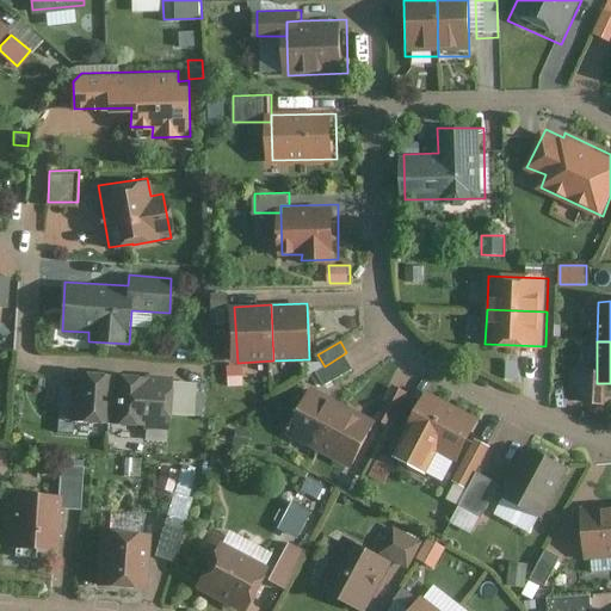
[(318,370),(326,384),(353,368),(345,353),(325,366),(318,370)]
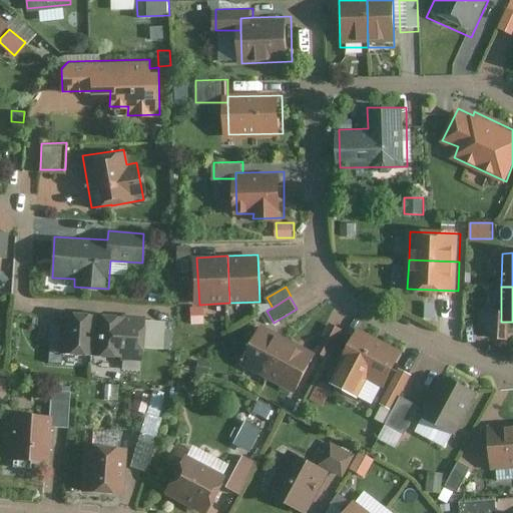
[(501,322),(501,312),(488,311),(487,343),(508,344),(509,322),(501,322)]
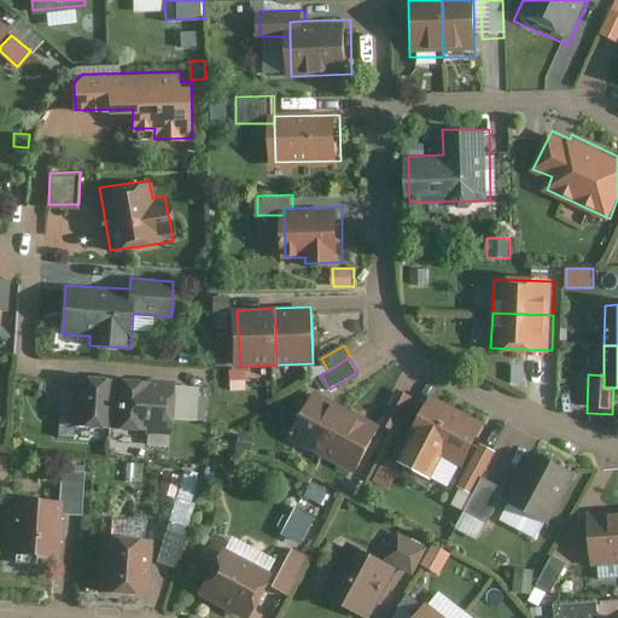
[(116,379),(76,377),(73,429),(112,431),(116,379)]
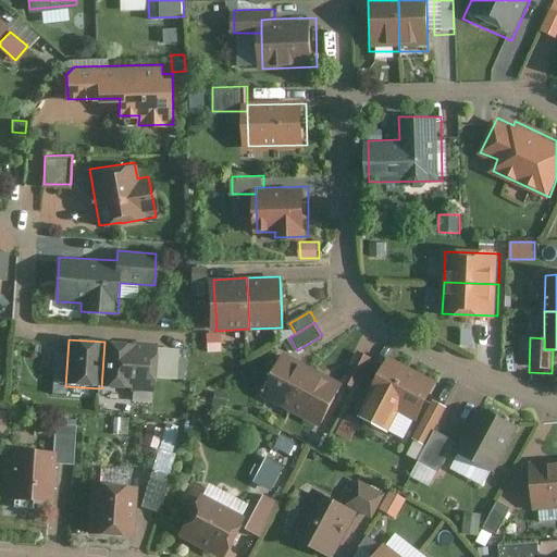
[(159,378),(161,345),(104,342),(101,388),(158,393),(159,378)]
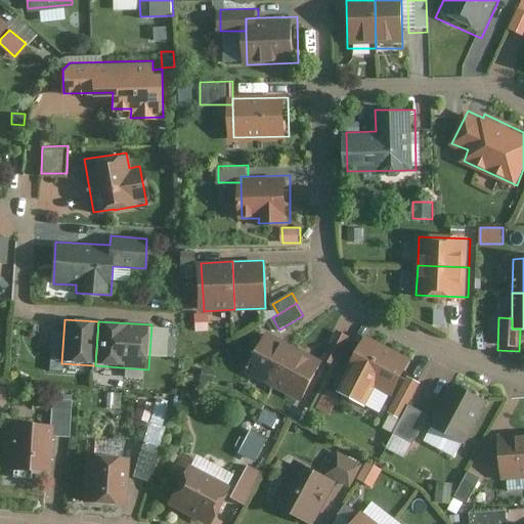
[(169,326),(151,324),(149,355),(167,355),(169,326)]
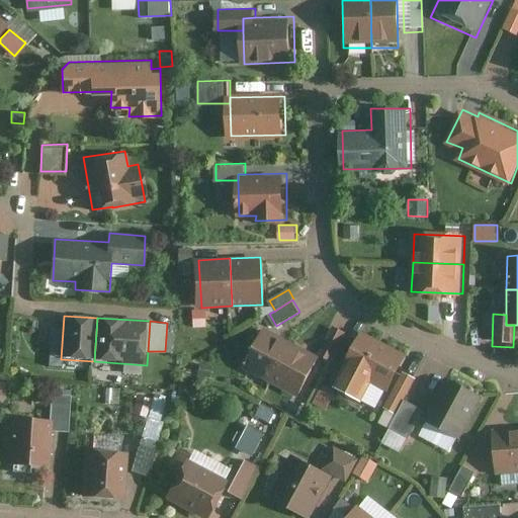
[(333,362),(348,334),(337,328),(322,356),(333,362)]
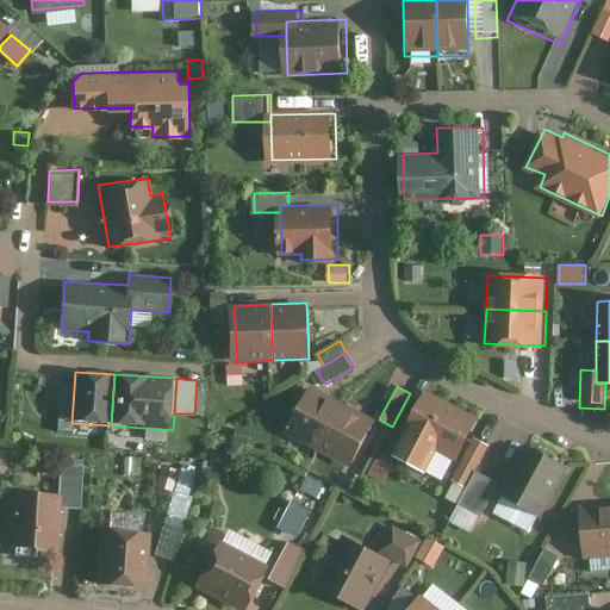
[(288,434),(321,450),(344,405),(312,388),(288,434)]
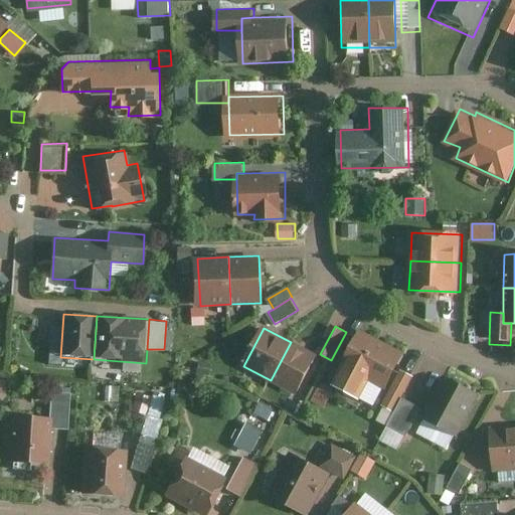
[(404,352),(361,329),(332,385),(361,400),(370,383),(385,389),(404,352)]
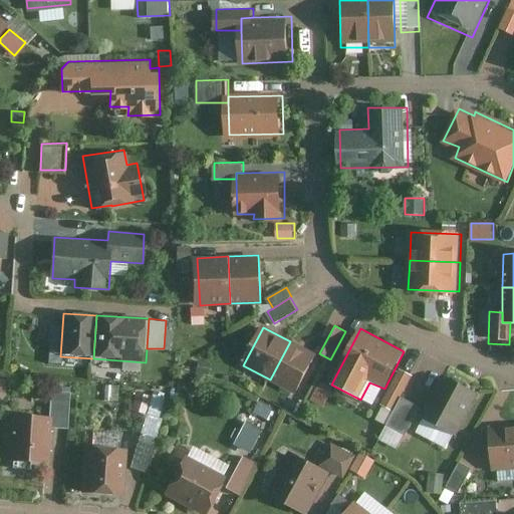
[(290,341),(270,379),(298,394),(318,355),(290,341)]
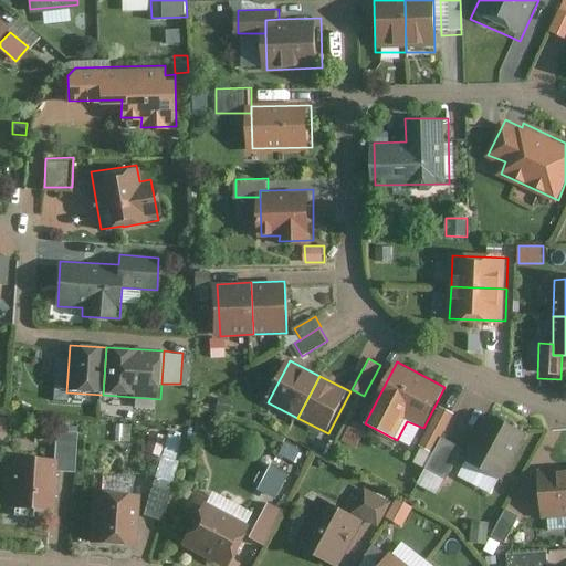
[(232,402),(219,398),(217,408),(229,411),(232,402)]
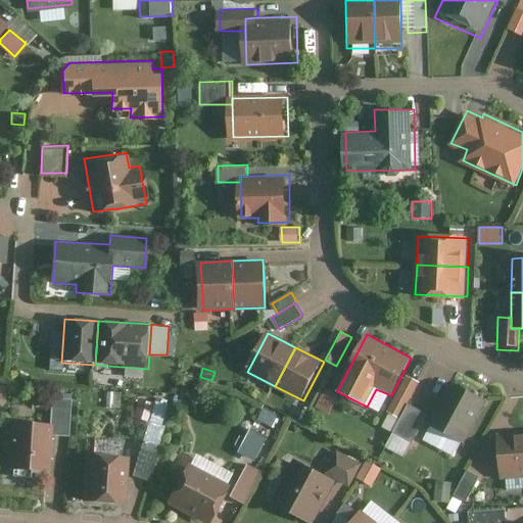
[(409,376),(390,412),(401,418),(420,381),(409,376)]
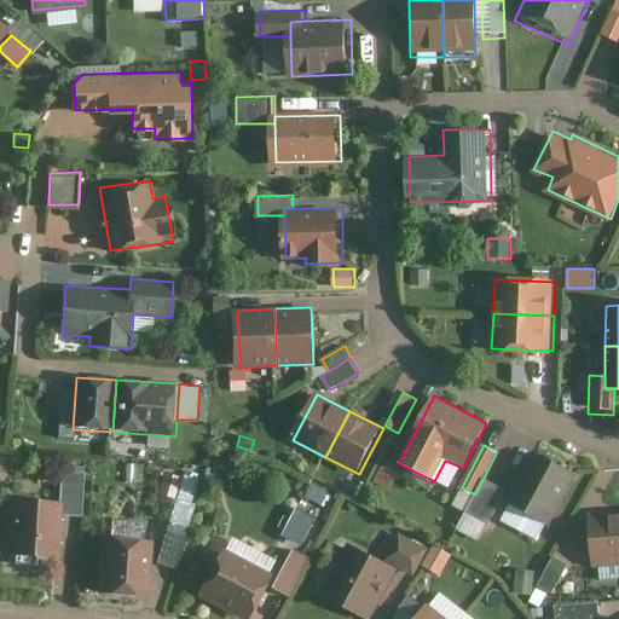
[(537,451),(510,501),(548,521),(574,472),(537,451)]
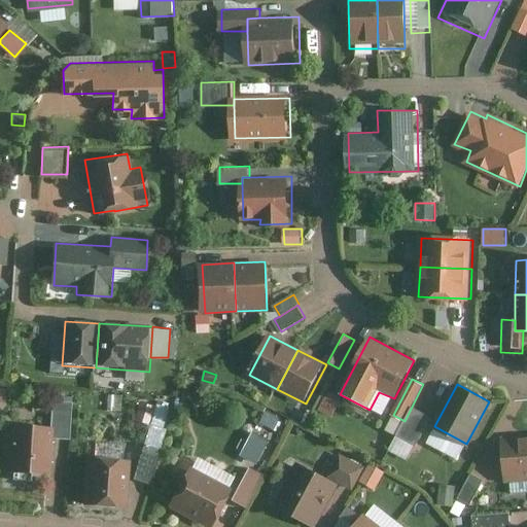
[(53,400),(51,425),(50,440),(70,438),(71,401),(53,400)]
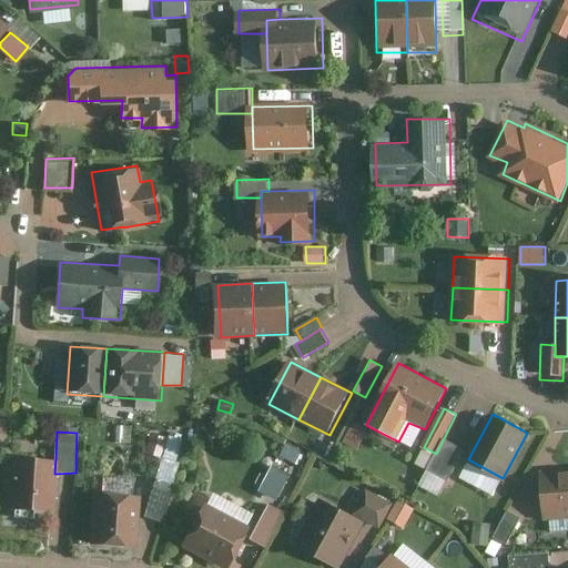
[(180,442),(153,434),(146,455),(174,463),(180,442)]
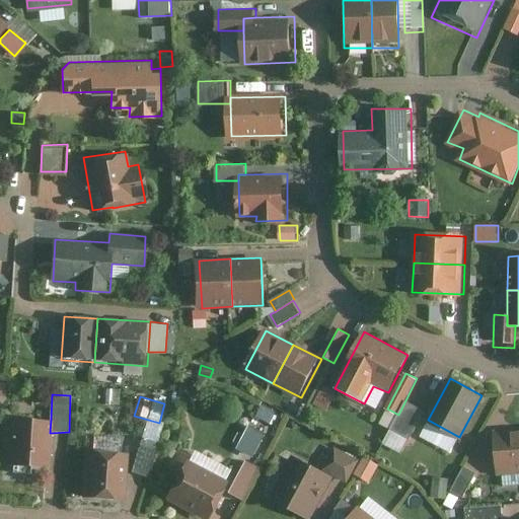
[(392,430),(411,439),(426,411),(409,400),(392,430)]
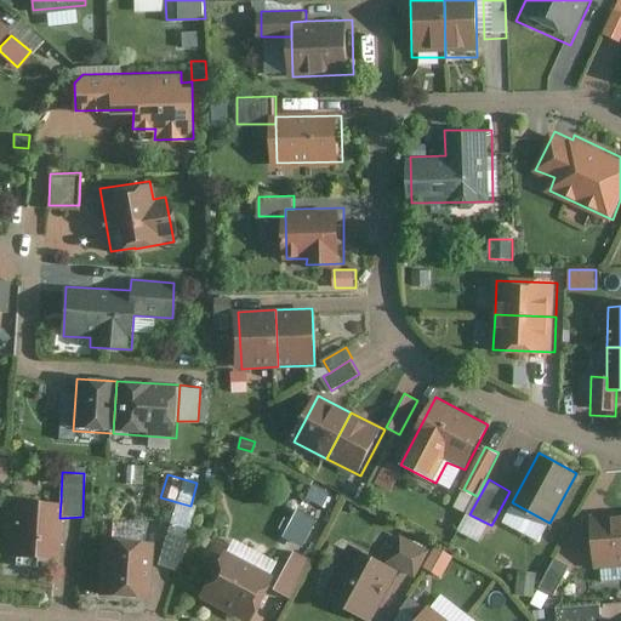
[(336,506),(306,490),(296,508),(326,524),(336,506)]
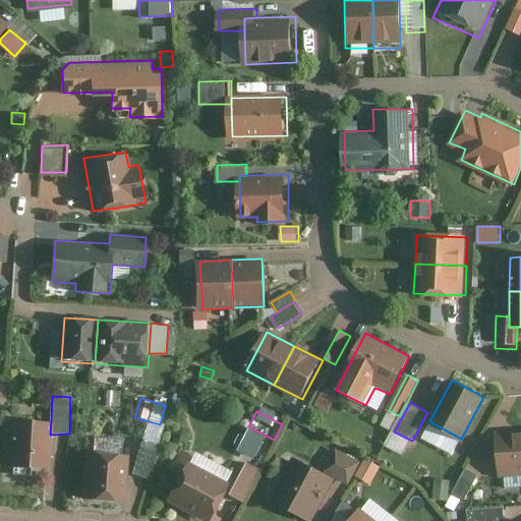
[(7,465),(49,466),(50,435),(51,420),(9,418),(7,465)]
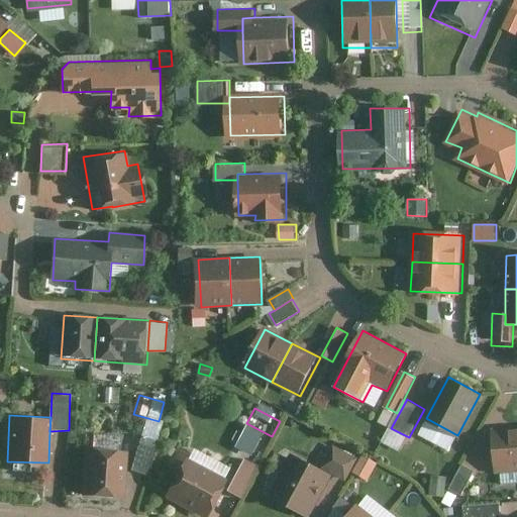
[(497,474),(516,472),(516,426),(494,428),(497,474)]
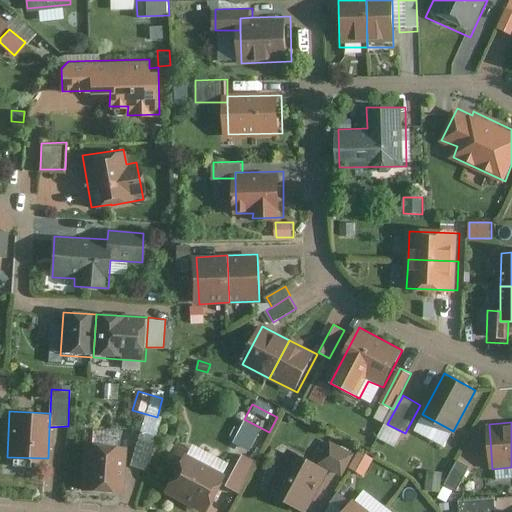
[(145,470),(156,437),(143,432),(132,465),(145,470)]
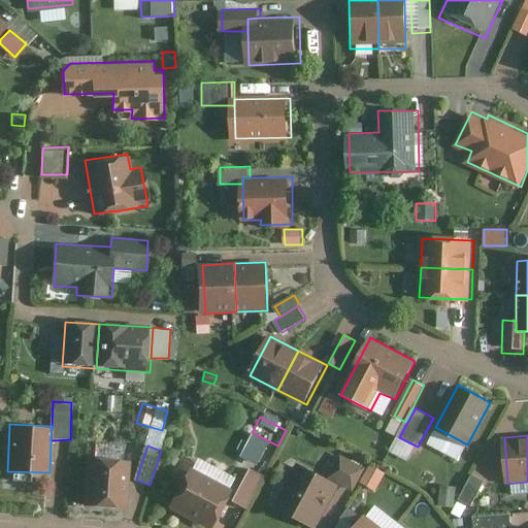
[(326,479),(338,485),(355,493),(368,468),(339,454),(326,479)]
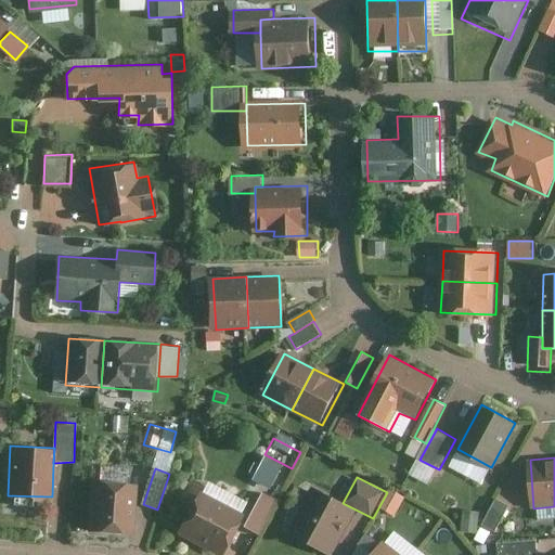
[(92,531),(131,533),(134,483),(95,480),(92,531)]
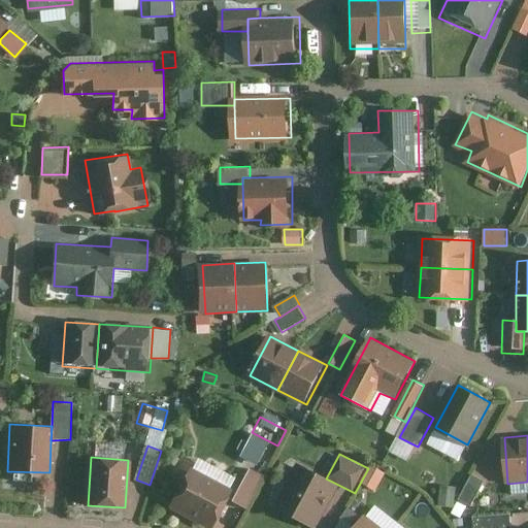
[(299,464),(276,507),(315,527),(338,485),(326,479),(299,464)]
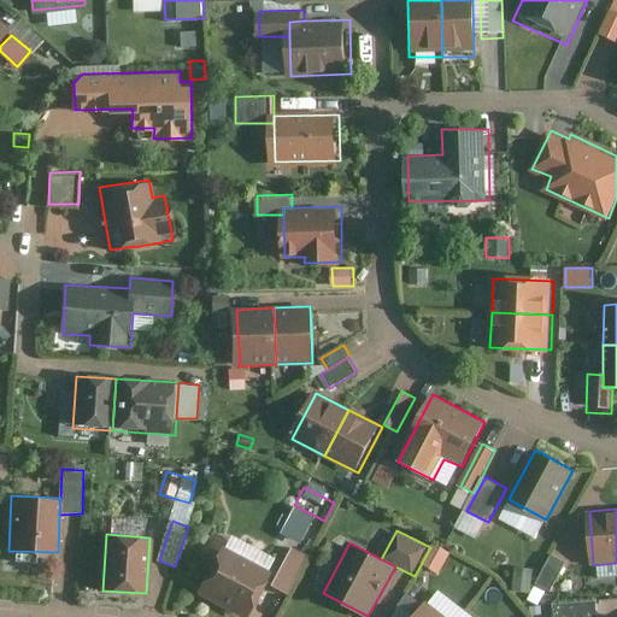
[(441,574),(452,553),(435,544),(423,565),(441,574)]
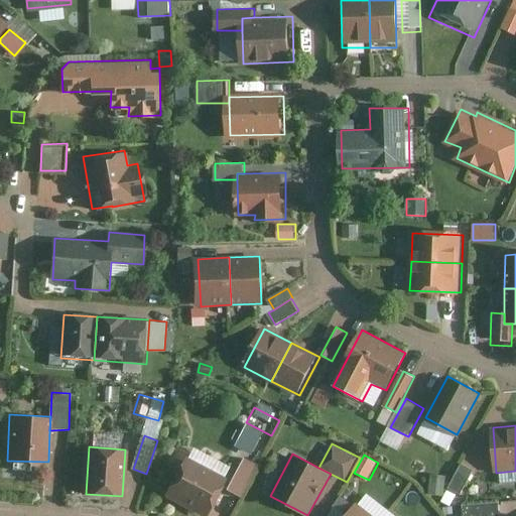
[(166,492),(209,515),(229,479),(185,457),(166,492)]
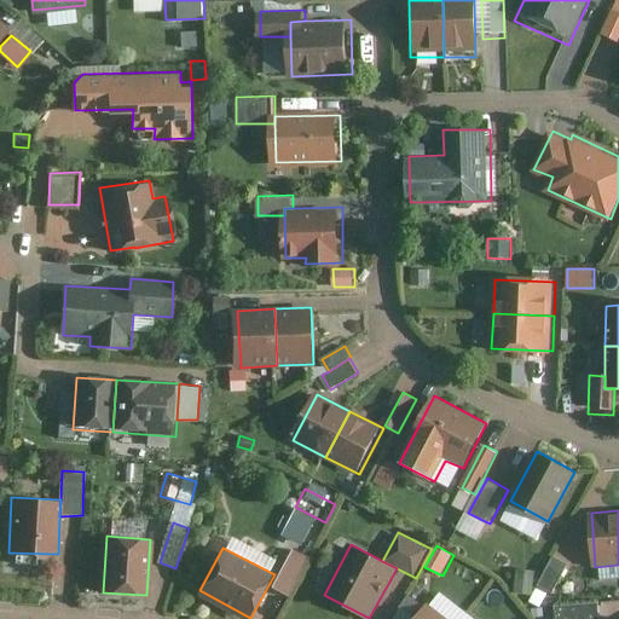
[(290,595),(308,560),(291,551),(273,586),(290,595)]
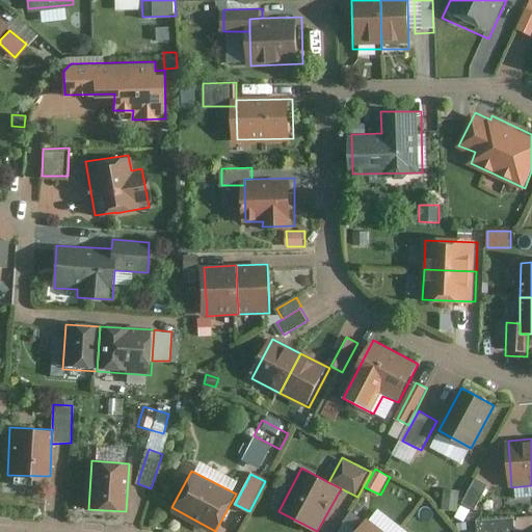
[(477,509),(489,485),(477,479),(466,503),(477,509)]
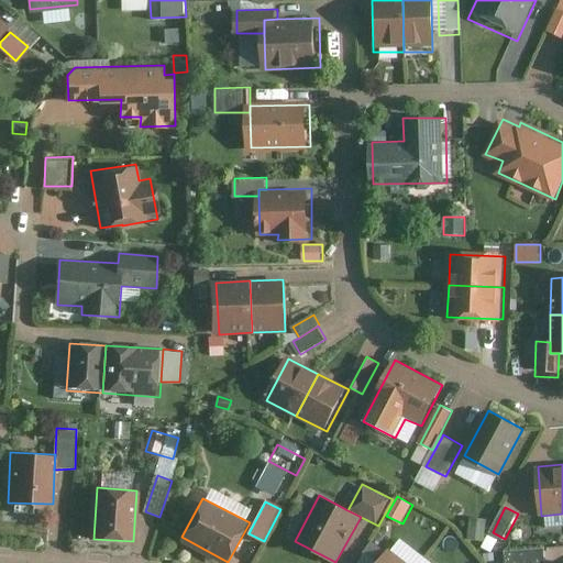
[(486,541),(488,520),(473,519),(471,539),(486,541)]
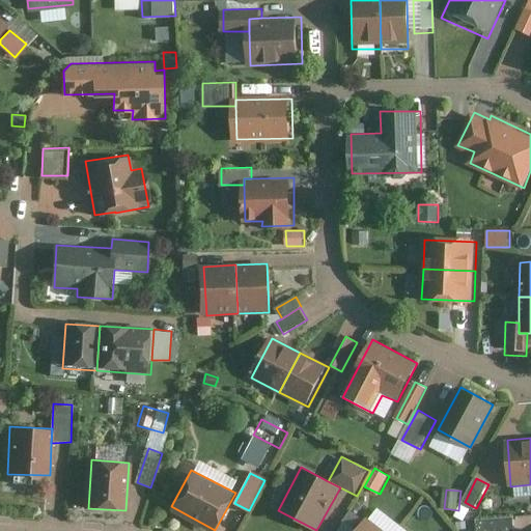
[(514,516),(479,520),(480,530),(515,530),(516,530),(514,516)]
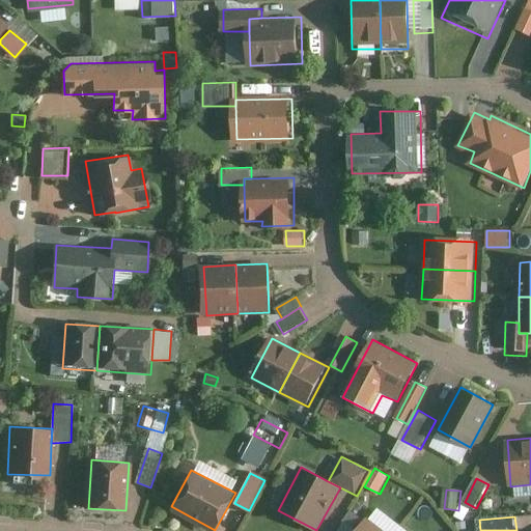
[(357,530),(383,530),(367,519),(357,530)]
